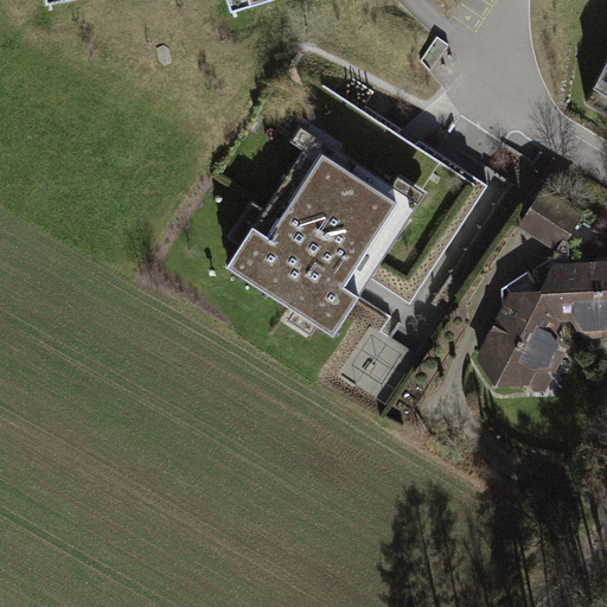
[(225,0),(229,13),(272,0),(225,0)]
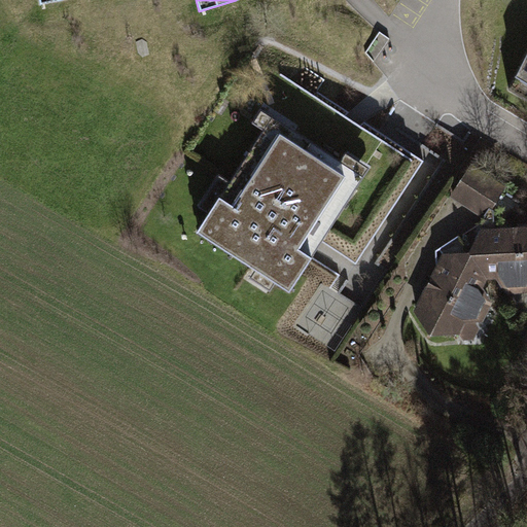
[(526,49),(508,90),(526,99),(526,49)]
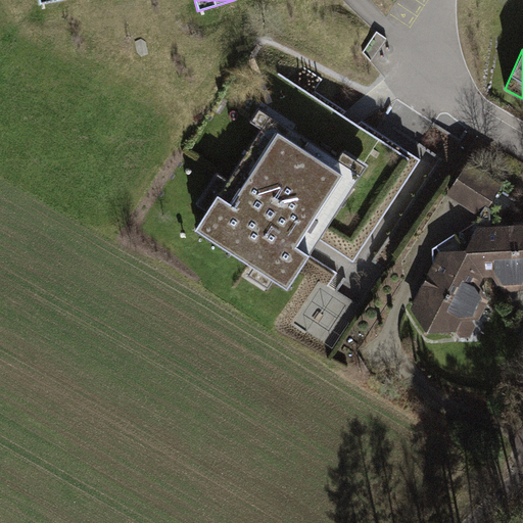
[(359,173),(269,113),(195,227),(286,285),(359,173)]
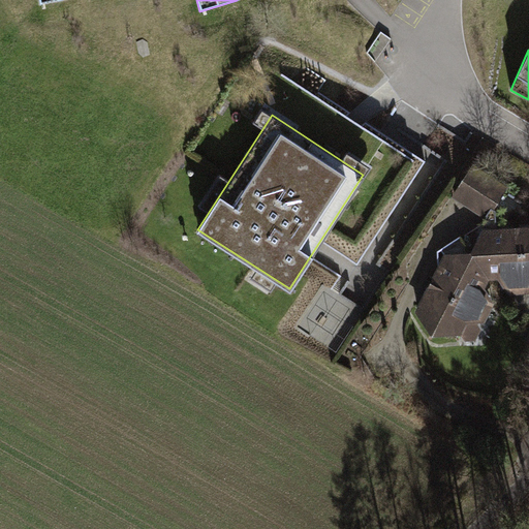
[(505,189),(470,167),(452,198),(486,219),(505,189)]
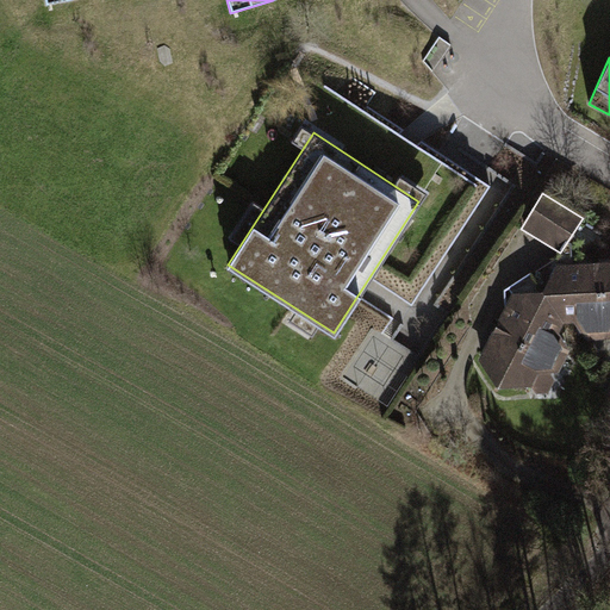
[(609,260),(556,263),(542,291),(512,292),(478,360),(497,387),(531,386),(539,374),(559,372),(571,350),(559,331),(564,323),(574,322),(586,340),(609,338),(609,337),(609,260)]
